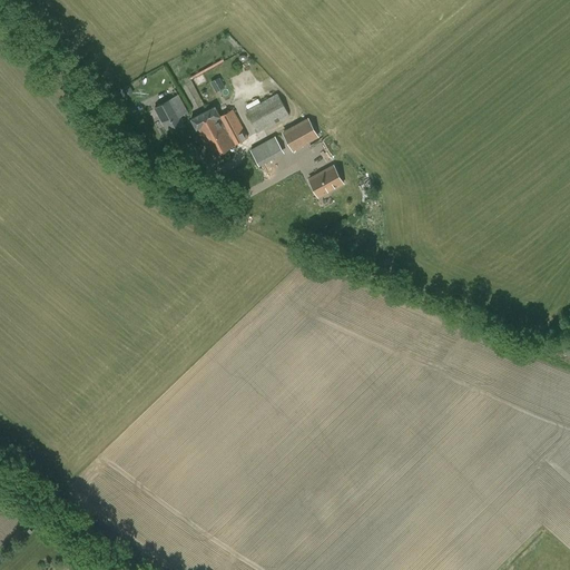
[(257,133),(290,115),(278,92),(246,110),(257,133)]
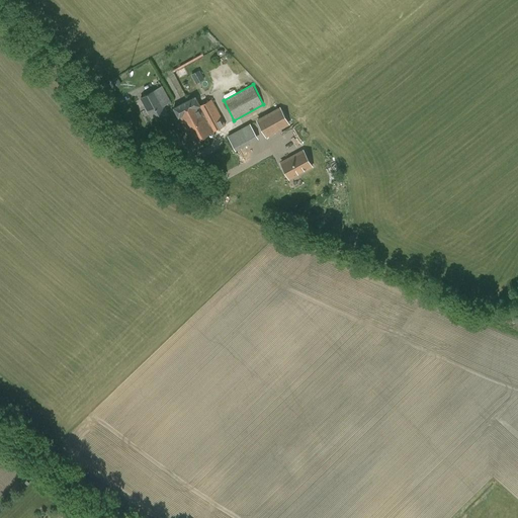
[(162,105),(170,101),(161,86),(141,97),(151,116),(165,109),(162,105)]
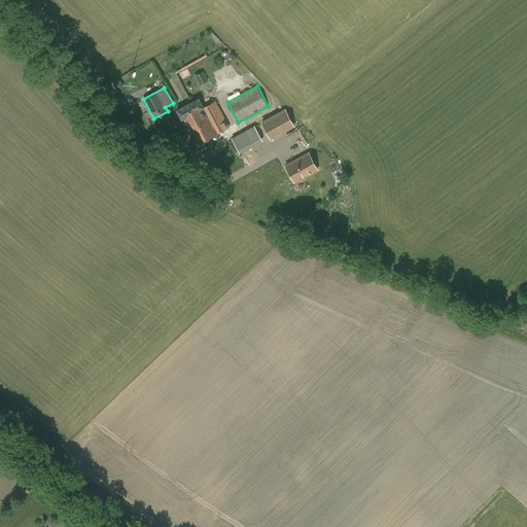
[(217,134),(229,128),(214,101),(203,107),(198,98),(191,101),(195,107),(197,111),(190,113),(194,118),(195,118),(198,126),(209,119),(217,134)]
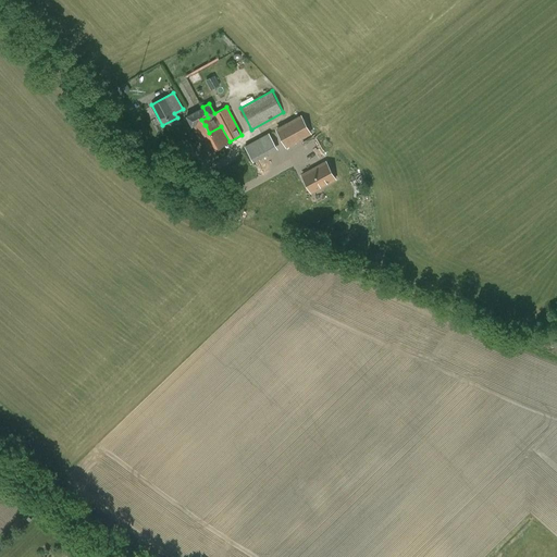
[(208,153),(230,141),(221,126),(209,133),(206,125),(205,125),(201,120),(208,118),(206,113),(202,107),(186,115),(192,126),(193,125),(208,153)]
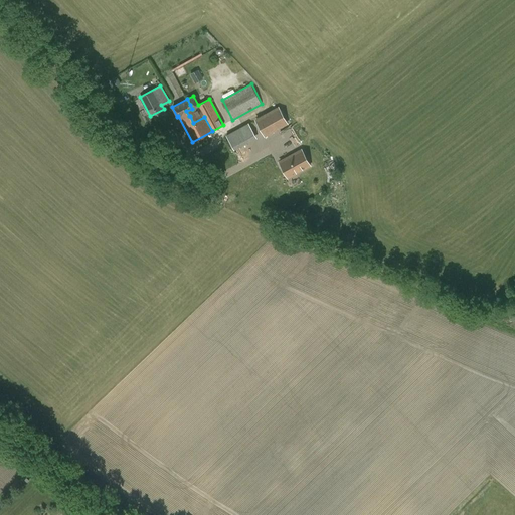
[(255,121),(265,139),(289,126),(279,108),(255,121)]
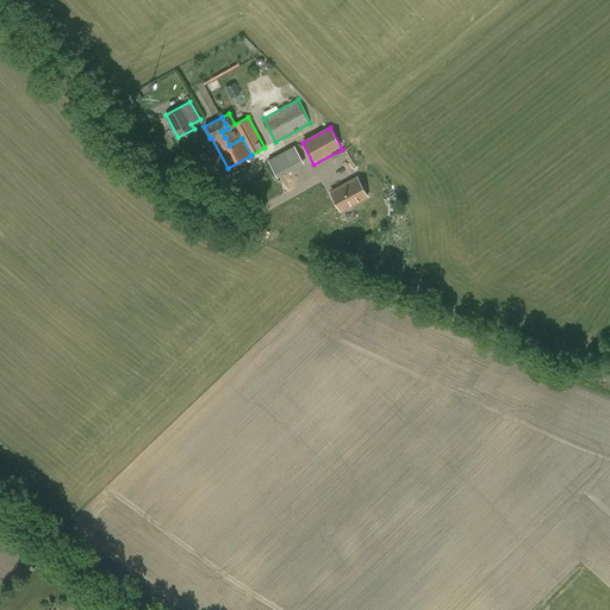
[(275,173),(303,160),(296,144),(268,159),(275,173)]
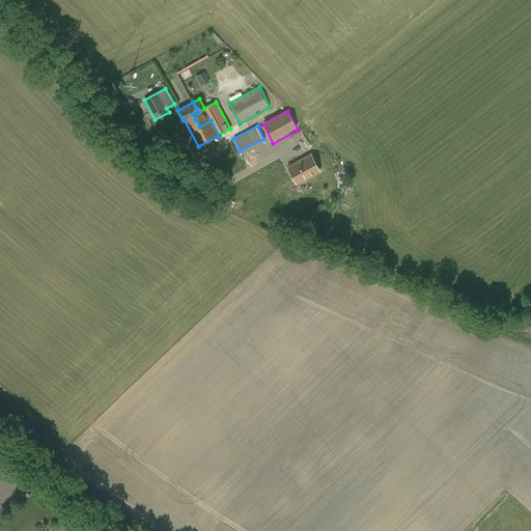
[(287,167),(297,183),(319,170),(310,155),(287,167)]
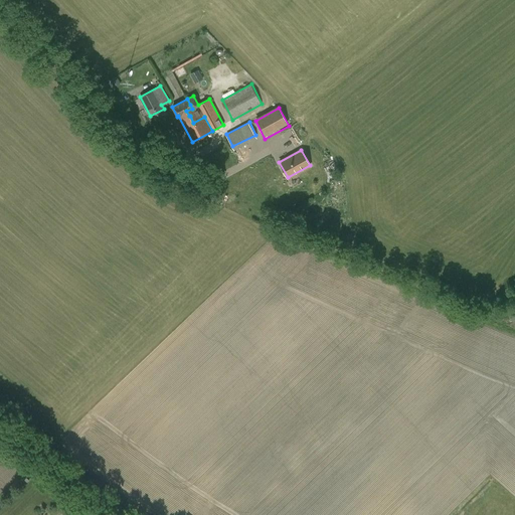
All buildings are outlined.
